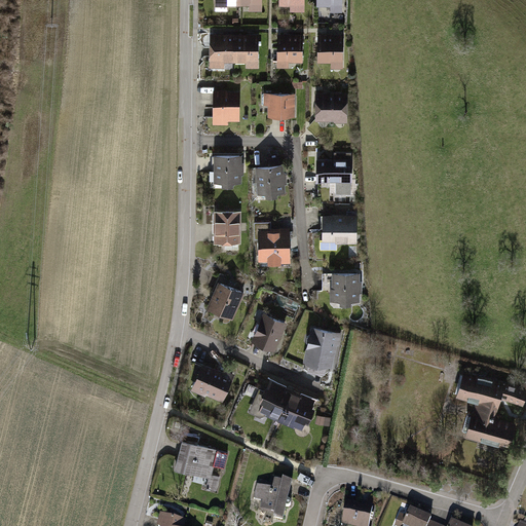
[(216,0),(217,10),(239,11),(239,0),(216,0)]
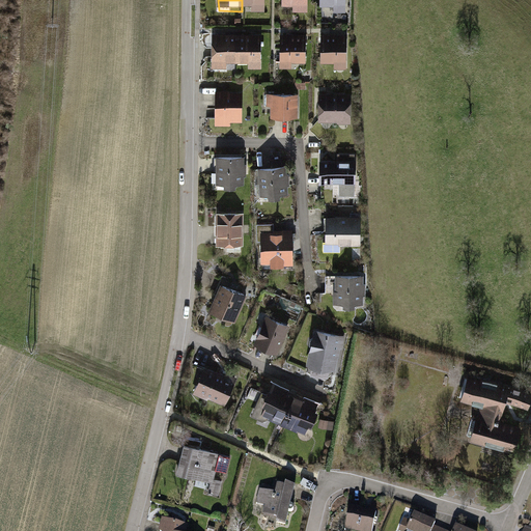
[(264,0),(242,0),(242,11),(266,11),(264,0)]
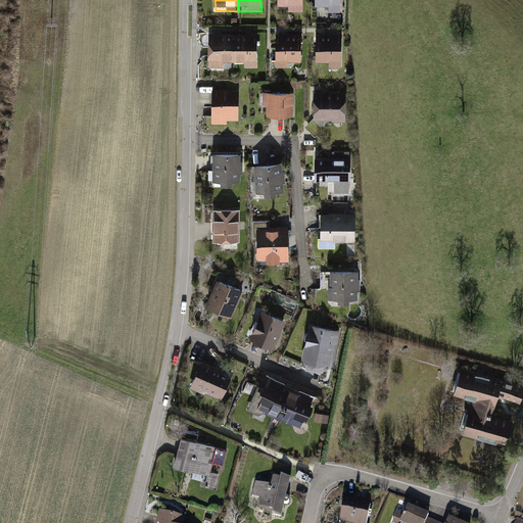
[(210,36),(210,66),(234,67),(234,35),(210,36)]
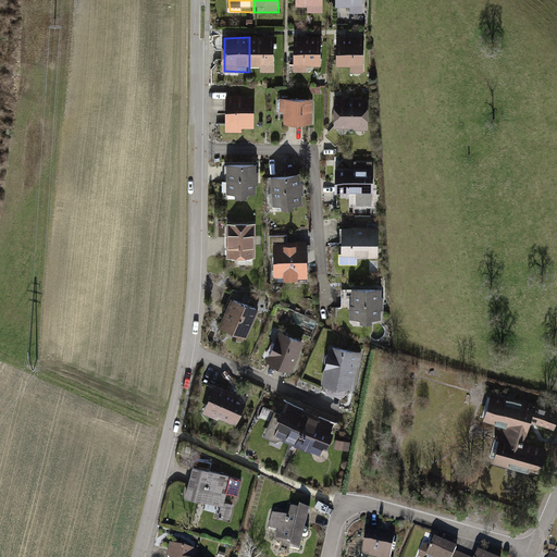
[(274,37),(249,37),(249,72),(274,73),(274,37)]
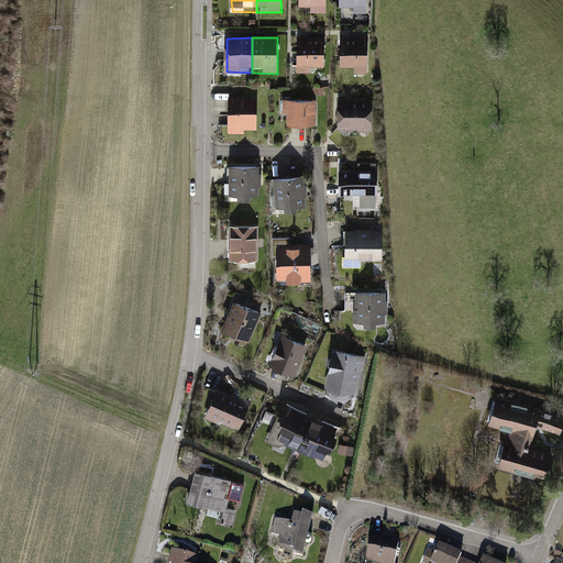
[(302,40),(304,69),(334,69),(334,39),(302,40)]
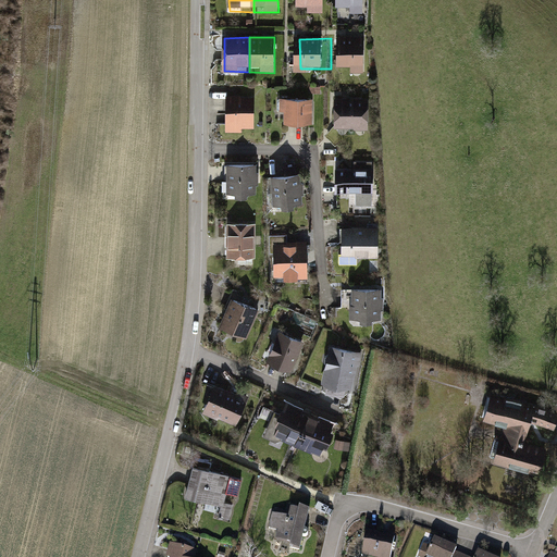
[(344,39),(345,67),(372,66),(371,38),(344,39)]
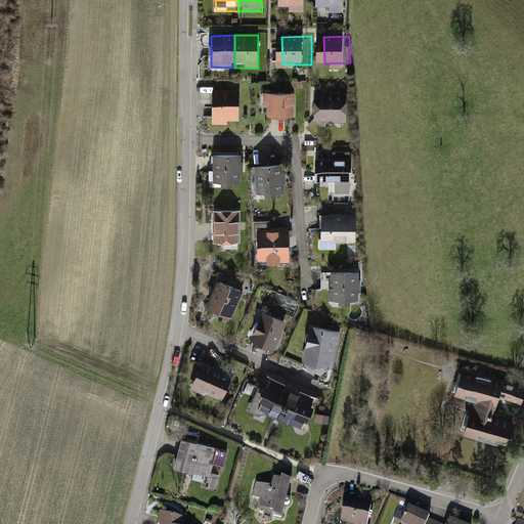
[(214,90),(214,121),(239,121),(239,90),(214,90)]
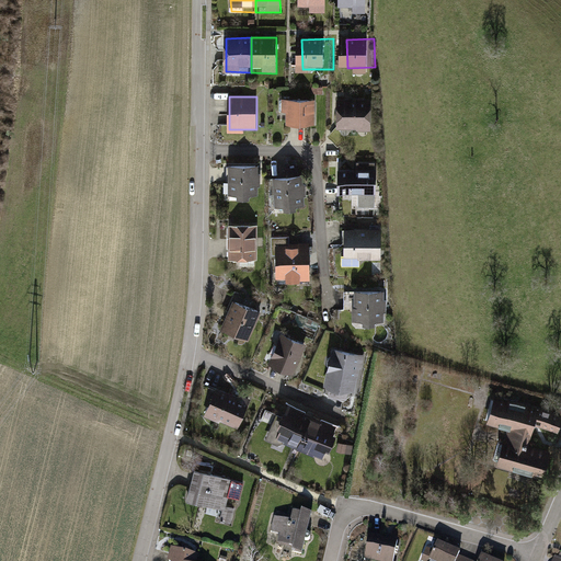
[(288,99),(287,121),(315,122),(316,99),(288,99)]
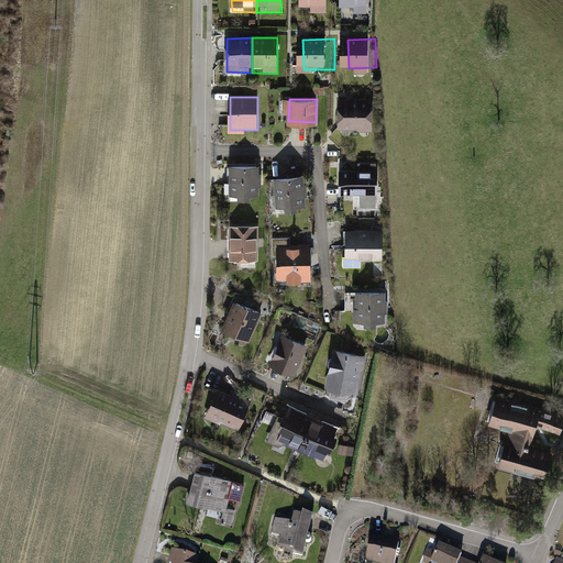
[(337,100),(337,125),(373,125),(373,99),(337,100)]
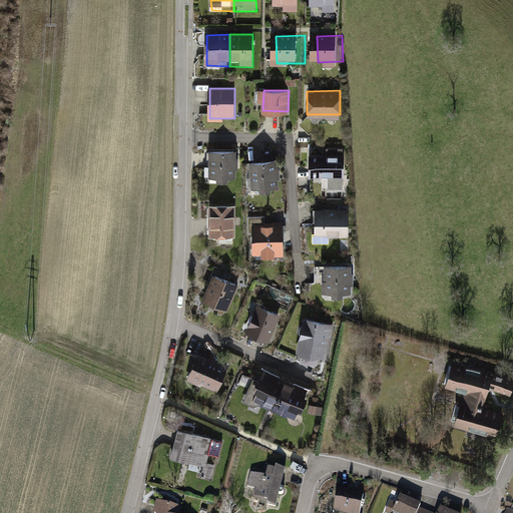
[(234,150),(209,151),(209,176),(234,176),(234,150)]
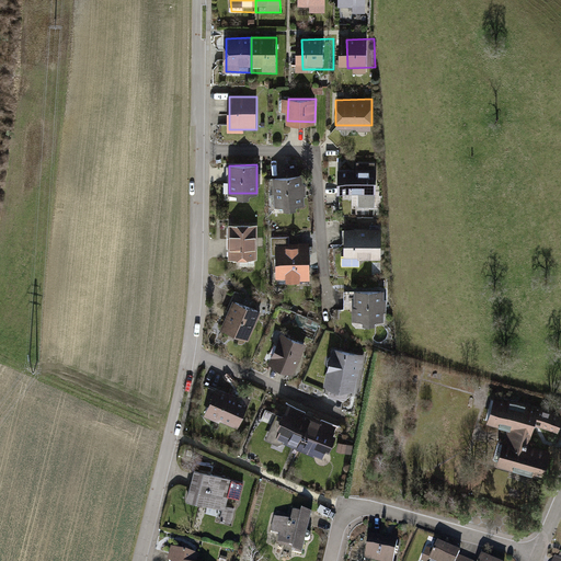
[(374,192),(374,169),(338,169),(338,192),(374,192)]
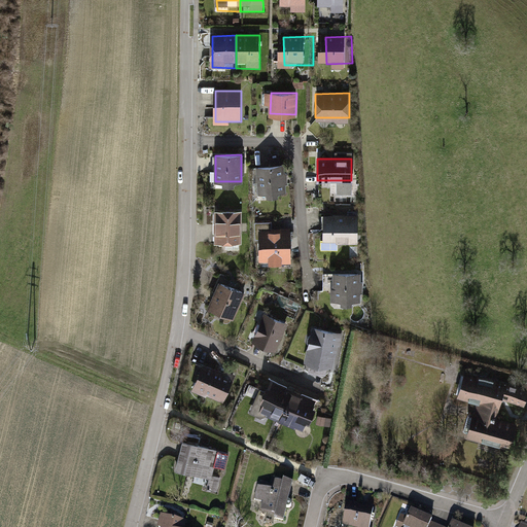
[(285,165),(258,165),(258,191),(286,190),(285,165)]
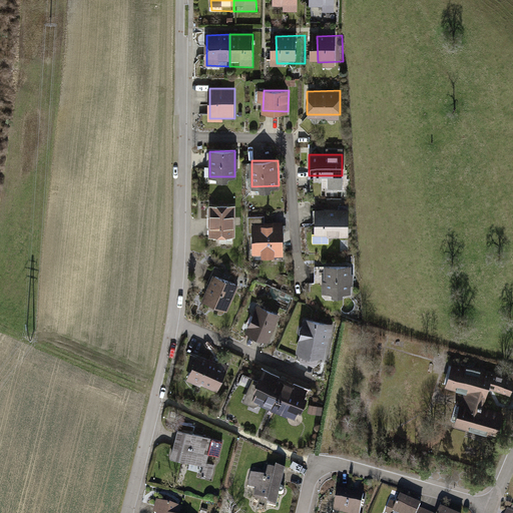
[(234,204),(209,204),(209,234),(234,234),(234,204)]
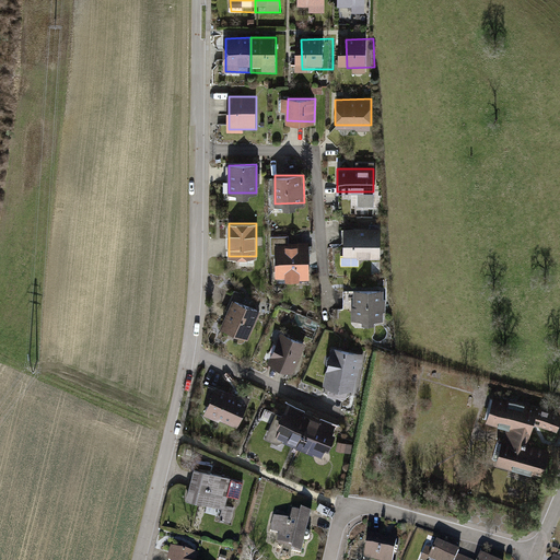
[(380,230),(346,228),(345,257),(378,258),(380,230)]
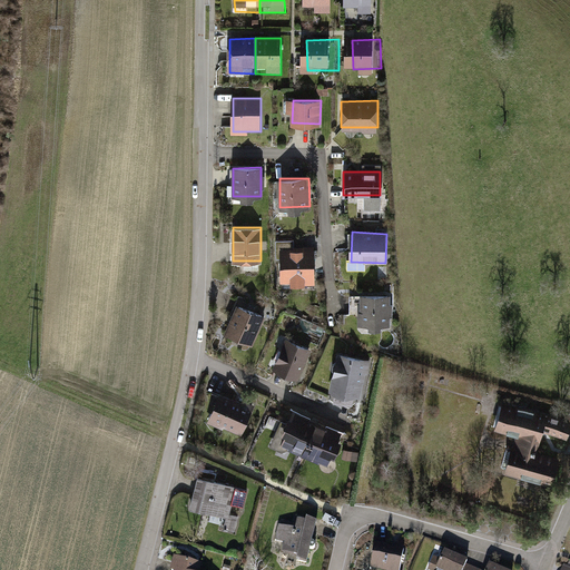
[(311,249),(282,251),(283,281),(293,281),(293,284),(312,283),(311,249)]
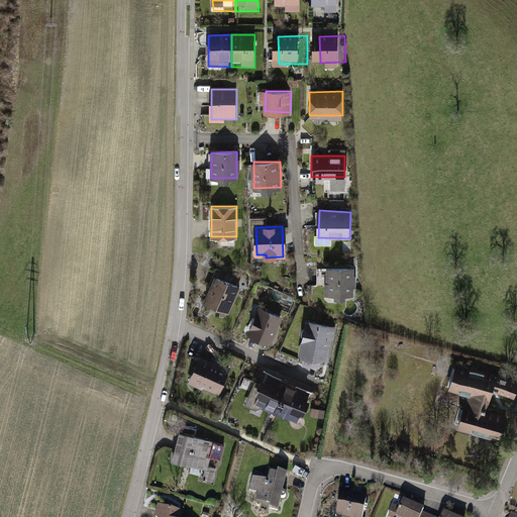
[(327,268),(327,293),(353,294),(353,268),(327,268)]
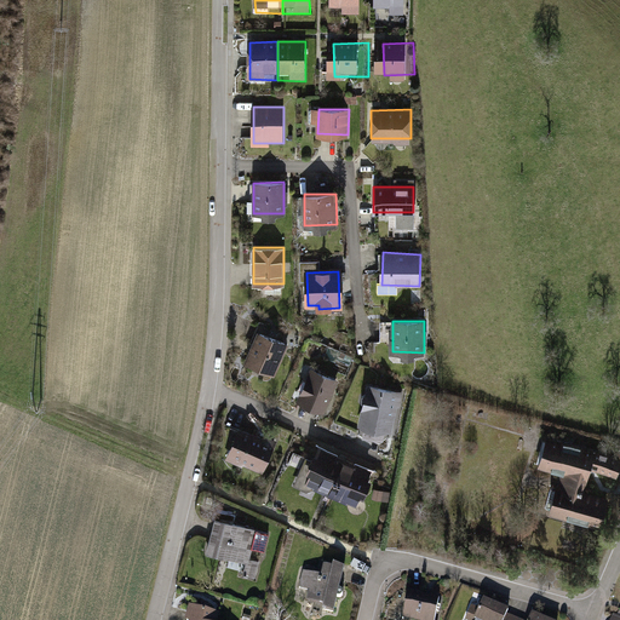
[(257,331),(245,359),(276,372),(288,345),(257,331)]
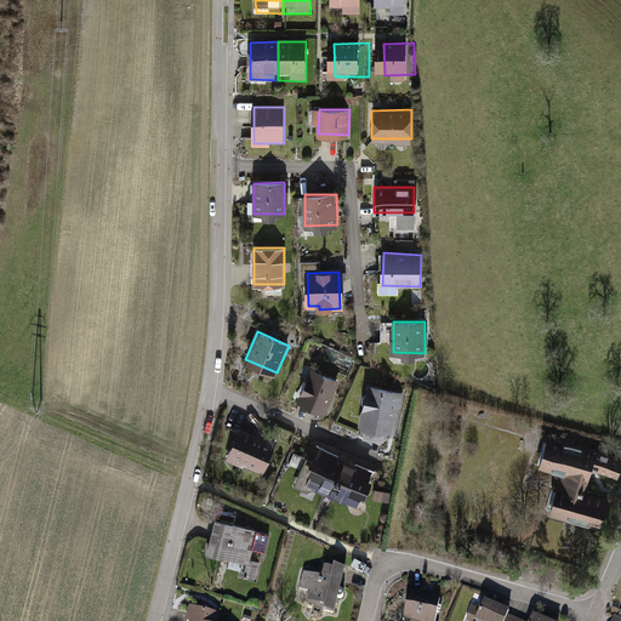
[(313,369),(300,400),(326,411),(340,380),(313,369)]
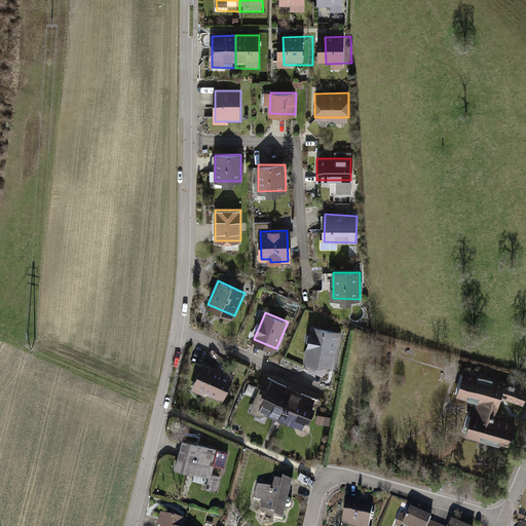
[(312,326),(305,363),(335,368),(341,331),(312,326)]
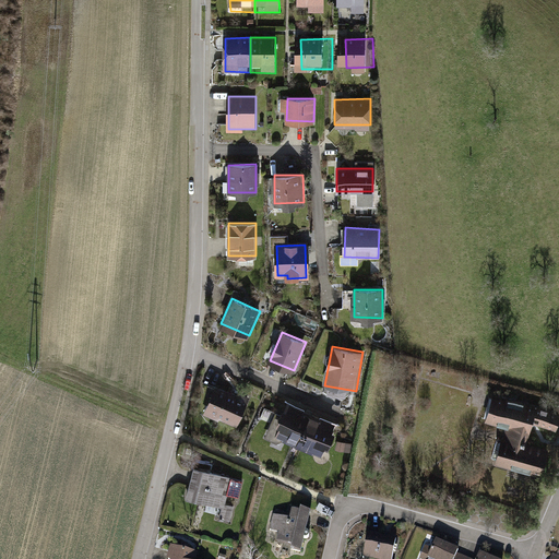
[(222,389),(212,415),(244,428),(254,402),(222,389)]
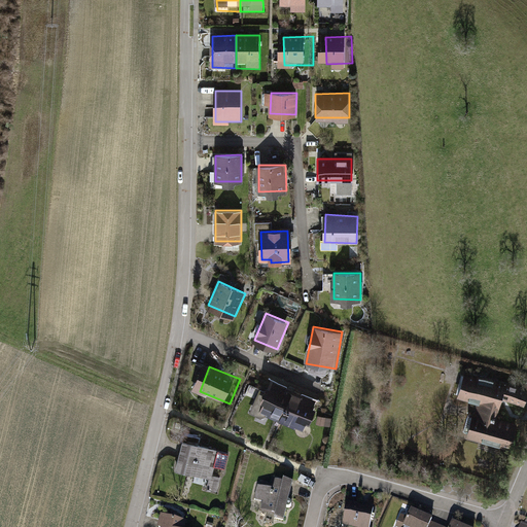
[(526,387),(464,370),(456,399),(478,406),(468,435),(512,448),(518,426),(494,419),(500,398),(525,406),(526,397),(526,387)]
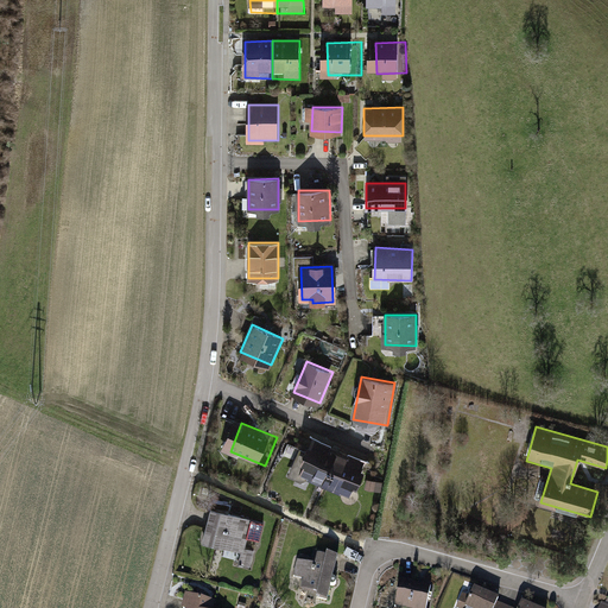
[(316,438),(299,475),(325,488),(341,449),(316,438)]
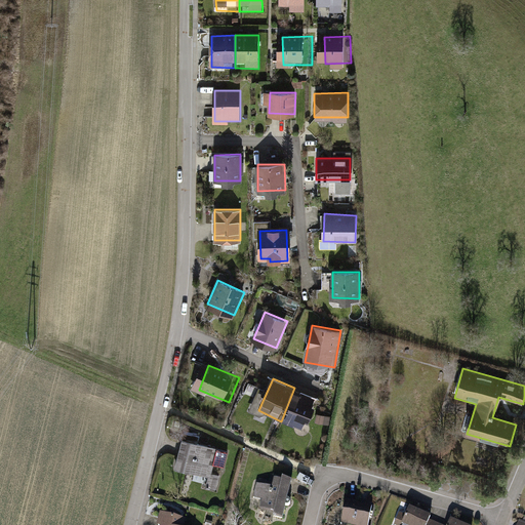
[(315,396),(294,388),(281,421),(301,430),(315,396)]
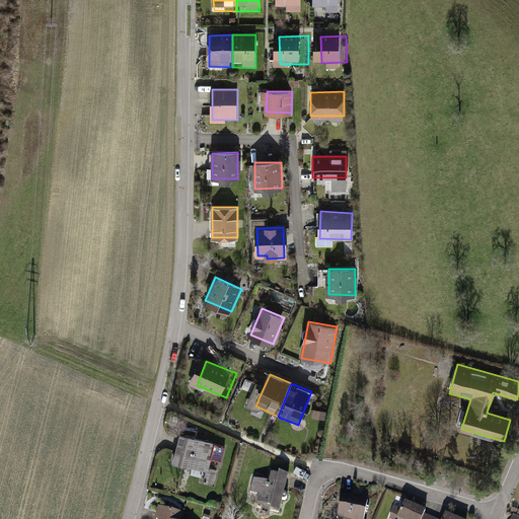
[(182,436),(175,464),(208,472),(206,483),(218,486),(227,447),(182,436)]
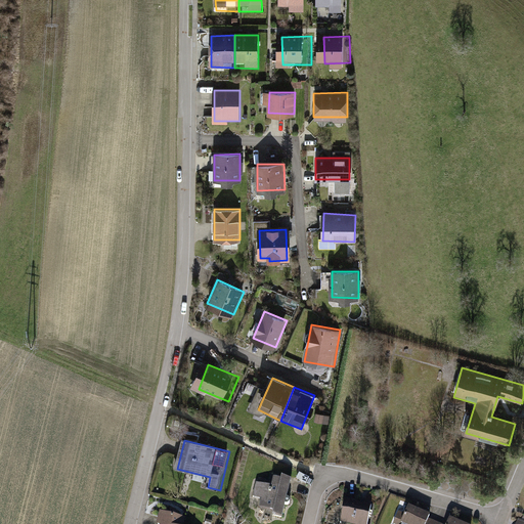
[(264,501),(262,511),(275,513),(274,518),(284,520),(286,520),(294,481),(284,479),(282,482),(276,481),(274,488),(258,485),(256,499),(264,501)]
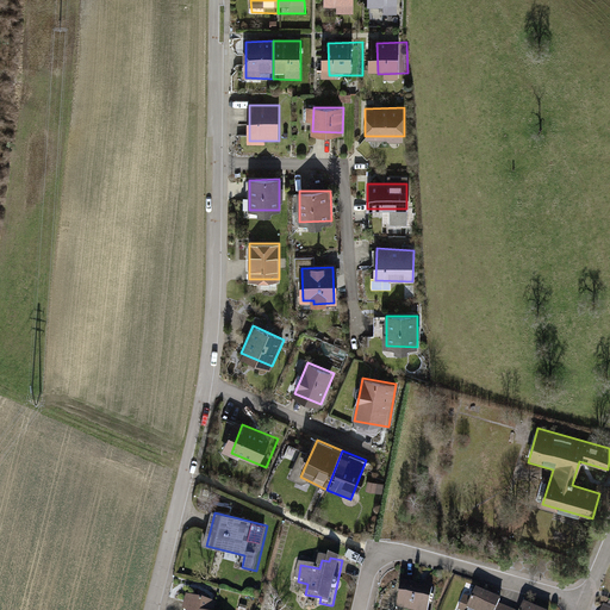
[(403,583),(398,607),(415,609),(427,609),(431,589),(403,583)]
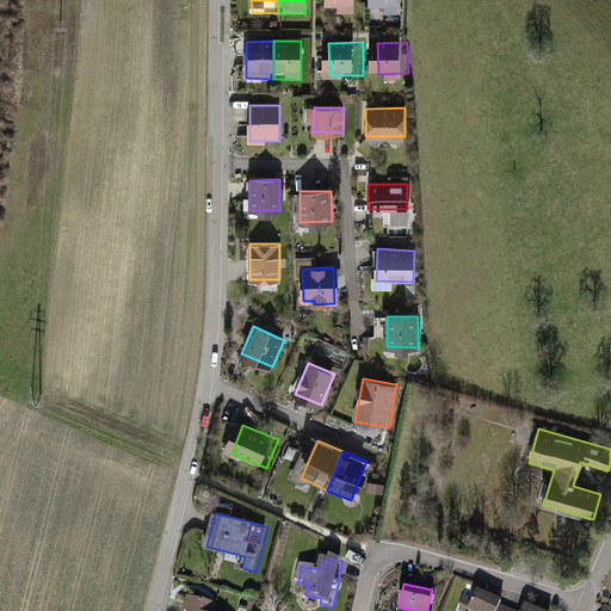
[(466,599),(463,606),(473,610),(505,610),(506,609),(499,606),(501,602),(477,592),(473,602),(466,599)]
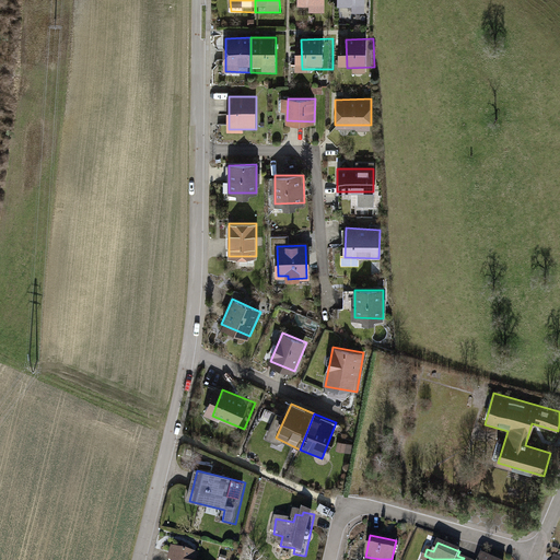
[(200,559),(202,557),(173,549),(170,559),(200,559)]
